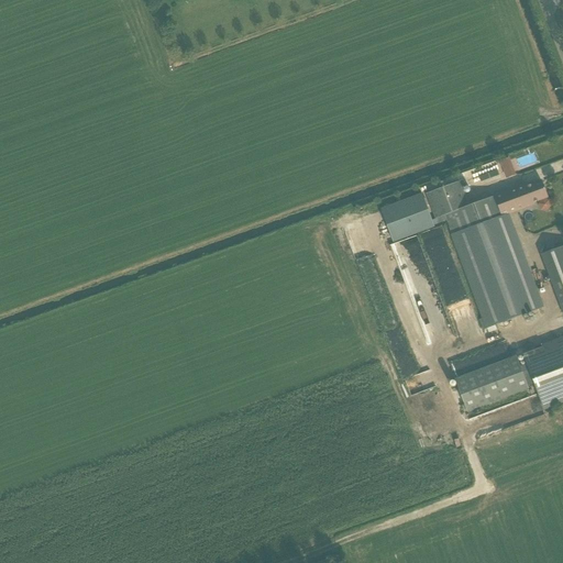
[(503,167),(511,164),(509,158),(500,162),(503,167)]
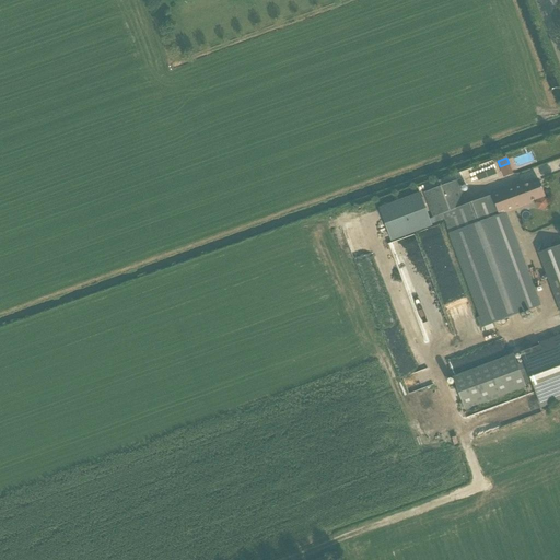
[(439,188),(424,194),(426,197),(433,218),(429,219),(431,224),(431,225),(446,219),(451,233),(452,234),(486,326),(540,306),(506,213),(522,207),(532,203),(531,201),(545,197),(538,181),(523,186),(522,185),(512,188),(466,206),(457,182),(439,188)]
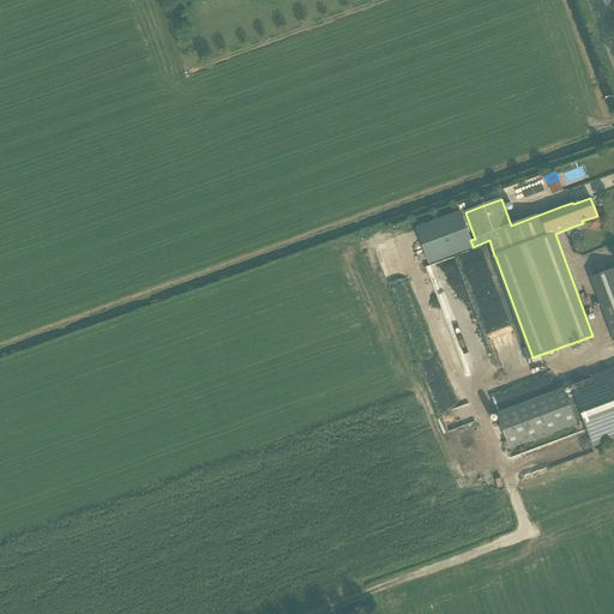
[(473,246),(461,214),(415,230),(427,263),(473,246)]
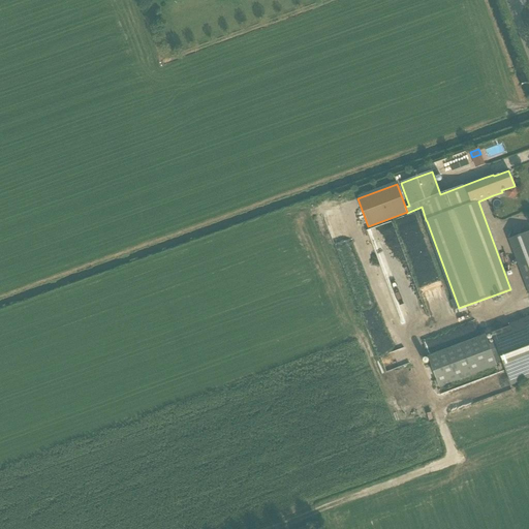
[(528,231),(508,240),(528,292),(528,231)]
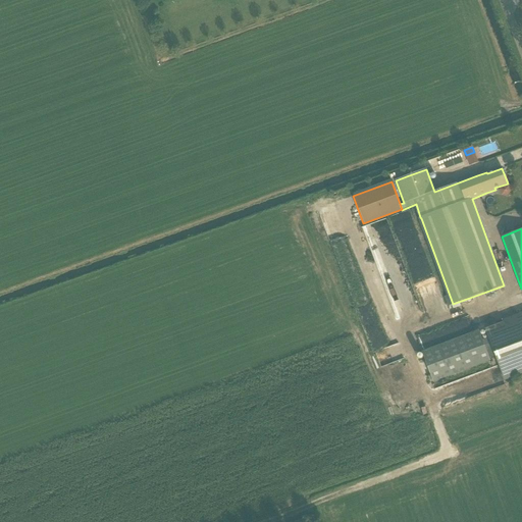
[(352,278),(362,274),(355,254),(343,258),(345,264),(348,263),(349,266),(353,265),(355,269),(350,271),(352,278)]
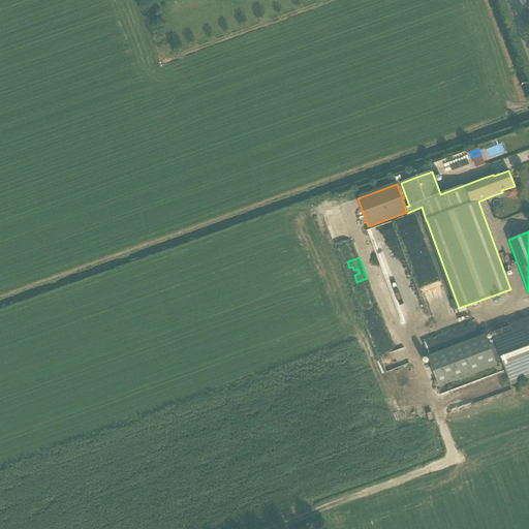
[(486,336),(428,358),(438,386),(496,365),(495,363),(502,361),(510,383),(528,376),(528,318),(492,334),(495,343),(489,345),(486,336)]
